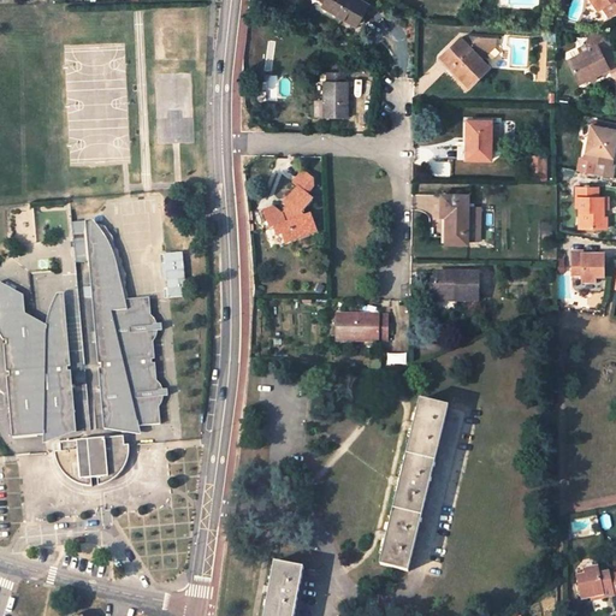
[(325,0),(323,6),(355,24),(367,4),(360,0),(325,0)]
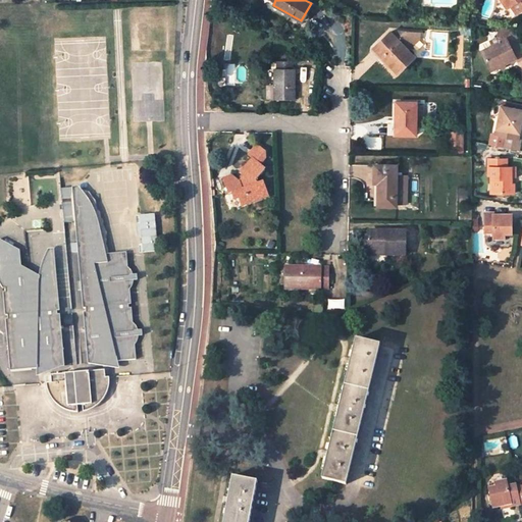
[(510,5),(515,13),(521,8),(521,0),(501,0),(506,7),(510,5)]
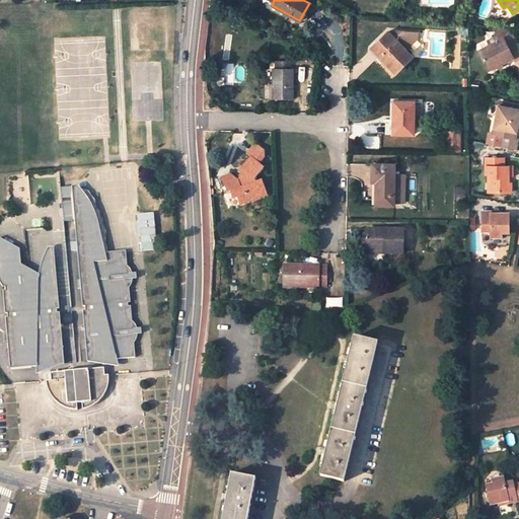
[(518,47),(510,28),(498,26),(495,39),(497,42),(489,46),(477,51),(488,70),(494,67),(499,69),(501,64),(511,58),(513,61),(518,58),(518,47)]
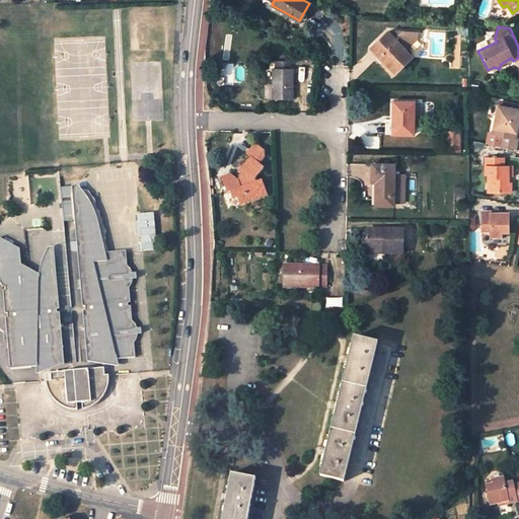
[(391,27),(370,48),(394,72),(411,56),(400,46),(403,43),(405,31),(391,27)]
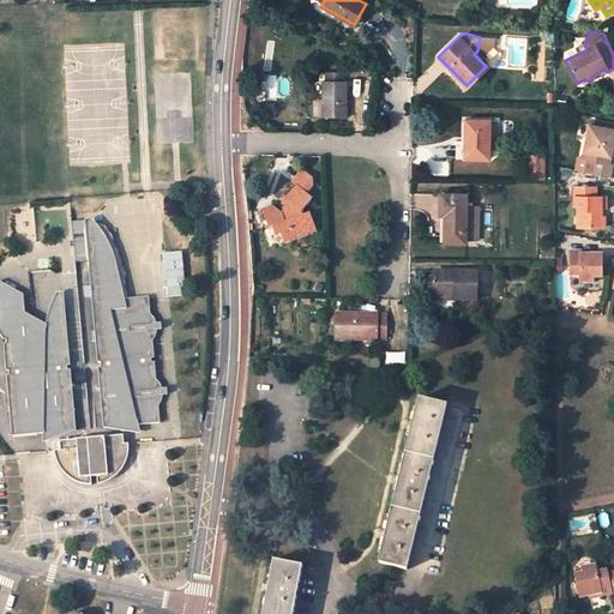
[(495,49),(495,38),(485,37),(483,48),(495,49)]
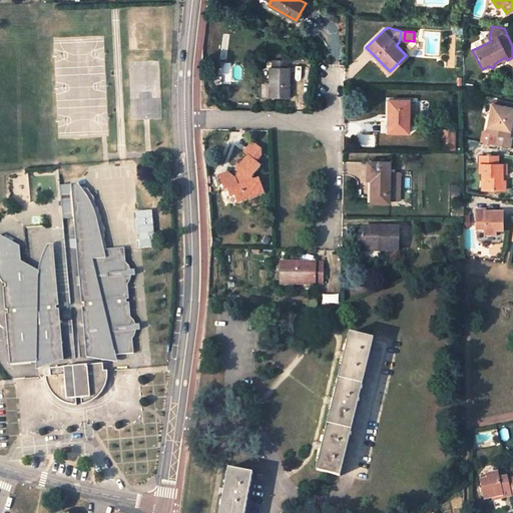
[(269,67),(269,97),(290,97),(291,67),(287,67),(287,59),(272,59),(272,67),(269,67)]
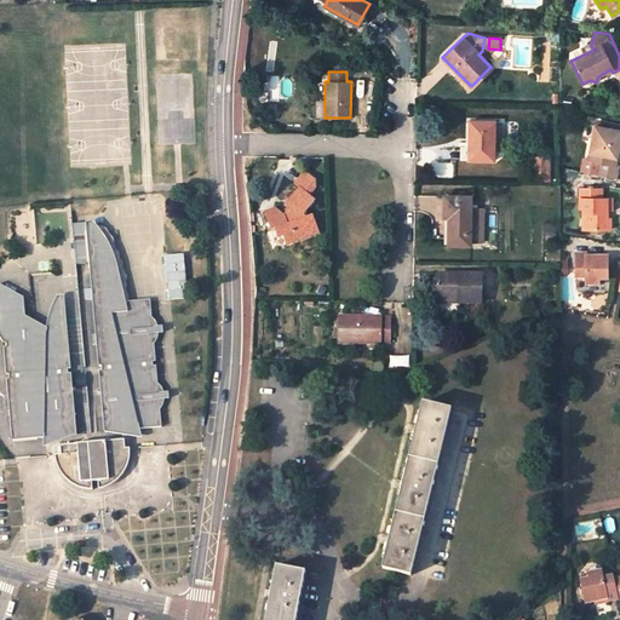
[(493,160),(494,121),(469,121),(469,160),(493,160)]
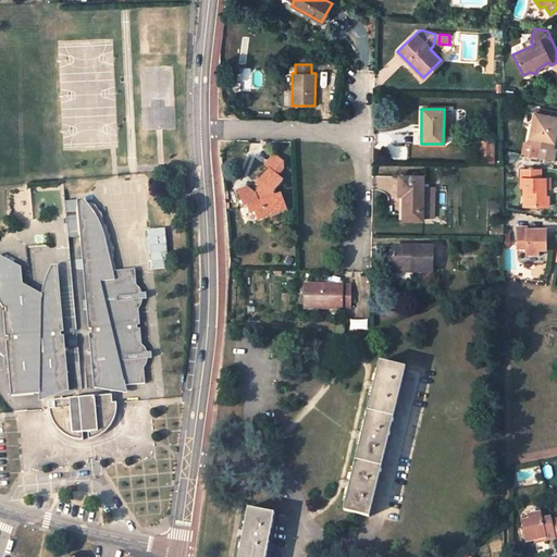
[(535,157),(552,160),(554,150),(551,149),(554,135),(556,119),(556,113),(546,111),(541,110),(540,115),(534,114),(528,145),(537,147),(535,157)]
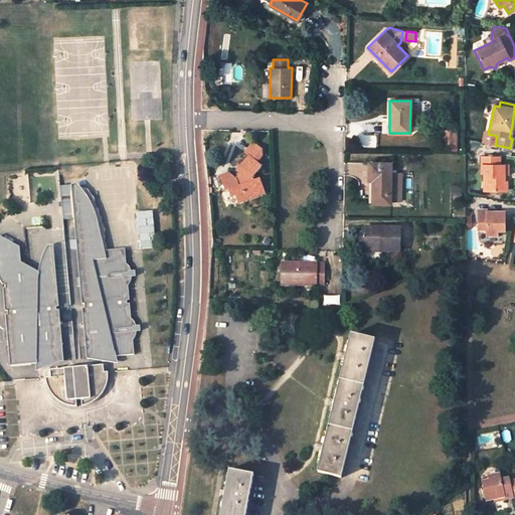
[(445,132),(445,144),(455,144),(454,132),(445,132)]
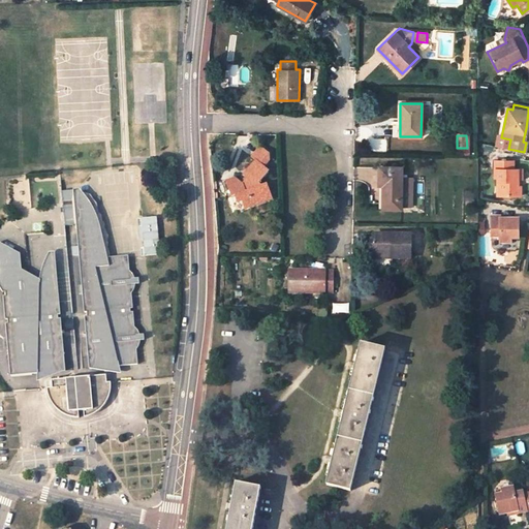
[(501,137),(498,137),(496,147),(508,149),(510,139),(501,137)]
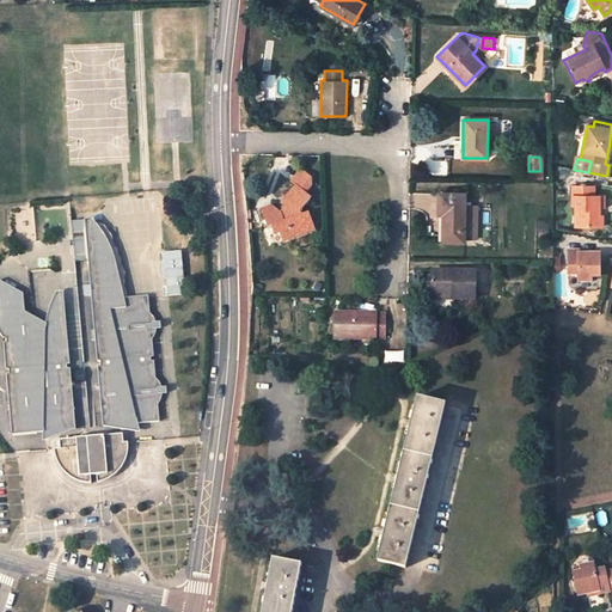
[(286,203),(282,208),(280,210),(273,206),(261,209),(268,227),(271,226),(274,232),(279,231),(282,239),(312,228),(307,213),(300,215),(299,212),(310,197),(305,194),(312,184),(311,178),(300,170),(292,181),(295,184),(282,201),(285,202),(286,203)]
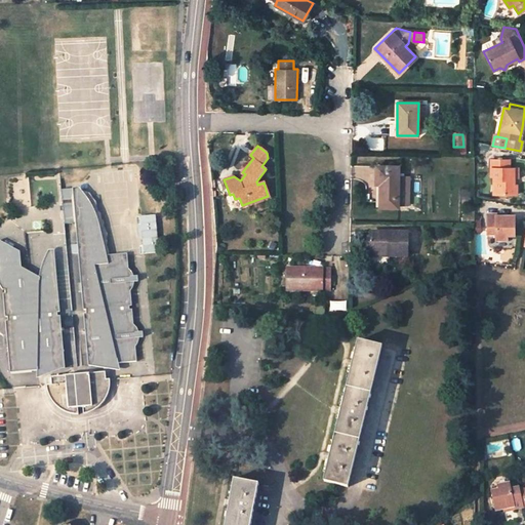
[(493,176),(493,194),(516,194),(516,185),(514,185),(513,177),(517,177),(517,168),(509,168),(509,160),(490,160),(490,175),(493,176)]
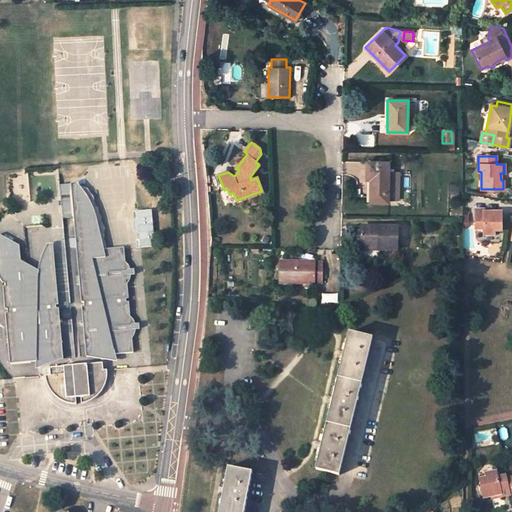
[(388,201),(388,200),(388,178),(398,179),(398,169),(388,168),(388,162),(367,162),(366,179),(371,179),(370,199),(379,199),(379,201),(388,201)]
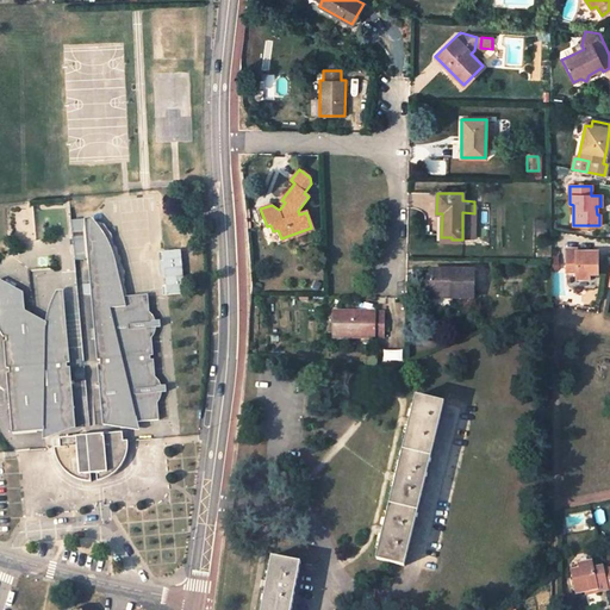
[(473,238),(474,213),(462,212),(462,238),(473,238)]
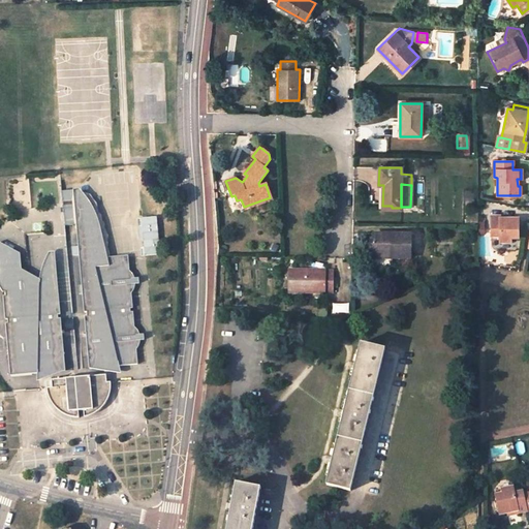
[(382,206),(383,185),(378,185),(378,208),(392,208),(392,206),(382,206)]
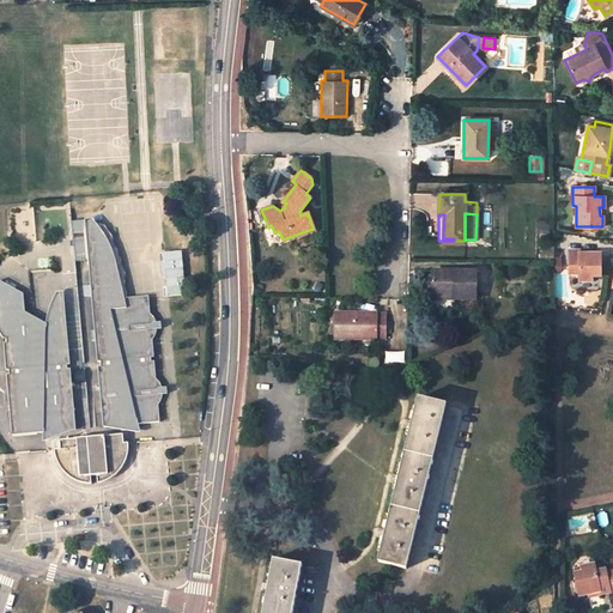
[(87,260),(89,266),(108,265),(108,269),(113,269),(113,273),(115,273),(119,309),(127,309),(122,284),(122,281),(120,272),(116,262),(113,253),(111,249),(108,242),(103,235),(99,230),(95,225),(90,220),(84,222),(87,260)]
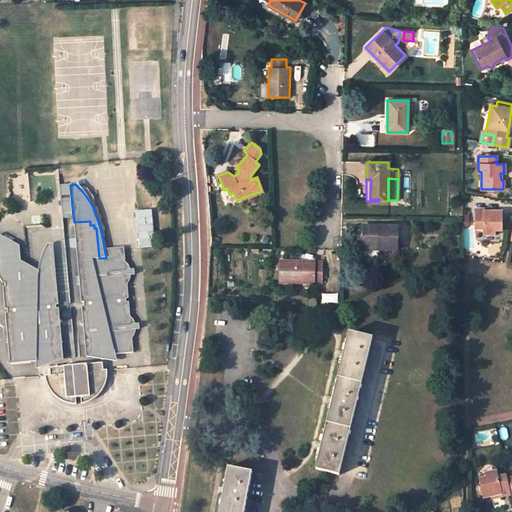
[(63,218),(73,217),(70,185),(60,185),(63,218)]
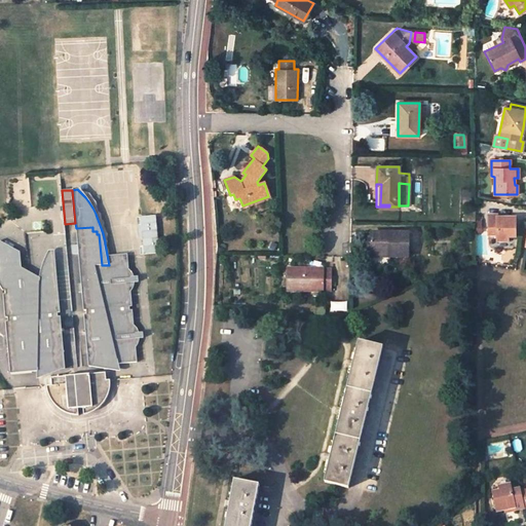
[(235,199),(233,194),(230,195),(234,209),(242,205),(239,198),(235,199)]
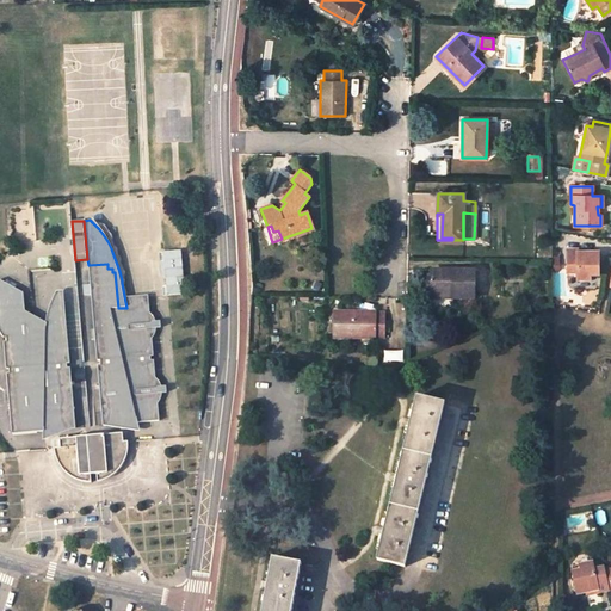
[(591,275),(599,275),(599,254),(588,254),(578,254),(578,250),(567,250),(567,272),(578,272),(578,281),(590,279),(591,275)]
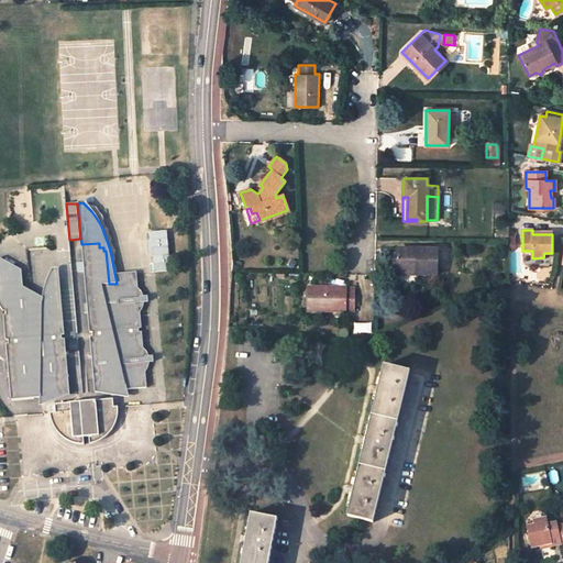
[(117,284),(109,284),(106,251),(103,251),(103,247),(99,247),(99,243),(81,244),(87,304),(83,304),(83,305),(83,307),(83,310),(84,312),(88,312),(89,332),(92,332),(92,338),(90,338),(95,393),(117,390),(116,382),(122,382),(125,389),(146,387),(145,371),(146,368),(148,366),(150,363),(150,362),(153,362),(152,355),(148,356),(147,353),(145,351),(143,349),(142,333),(139,333),(139,328),(141,328),(140,311),(142,309),(143,306),(144,304),(147,302),(147,298),(143,298),(142,295),(140,293),(138,290),(136,273),(117,275),(117,284)]
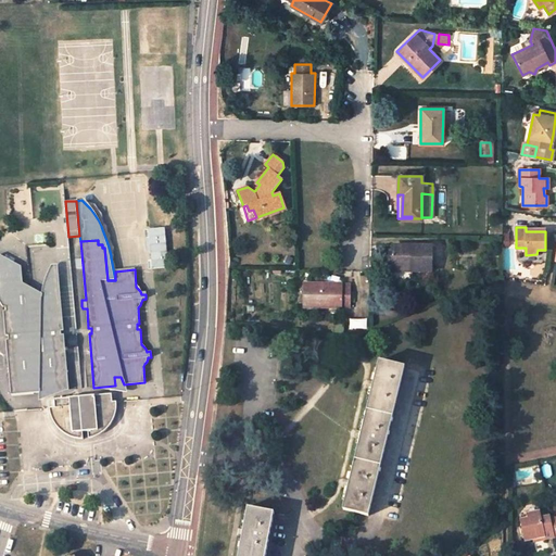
[(412,270),(431,270),(431,245),(392,245),(392,267),(412,266),(412,270)]
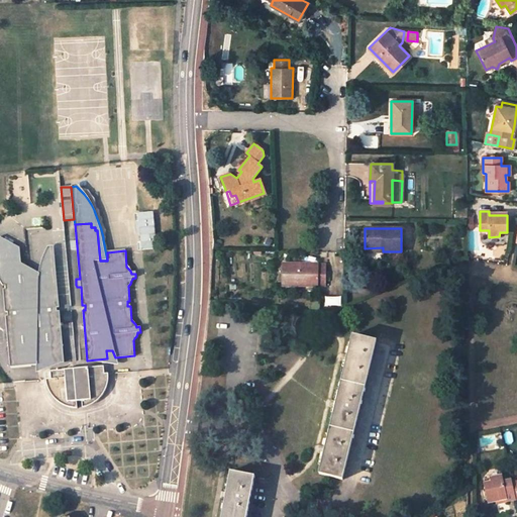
[(59,307),(58,295),(32,282),(31,275),(30,273),(29,272),(28,272),(27,272),(26,274),(25,275),(25,277),(25,278),(21,276),(20,265),(18,248),(0,238),(0,281),(1,284),(3,286),(5,286),(5,290),(2,290),(5,312),(7,312),(7,316),(5,317),(10,368),(36,365),(36,357),(43,356),(44,365),(64,363),(59,312),(57,312),(56,308),(59,307)]
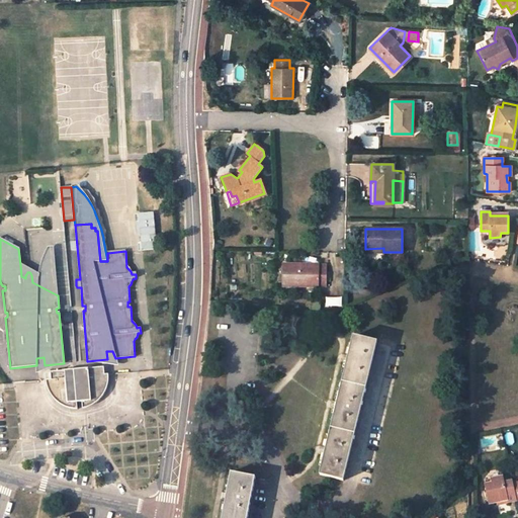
[(39,269),(38,274),(31,275),(32,282),(58,295),(53,248),(47,248),(44,255),(41,262),(39,269)]
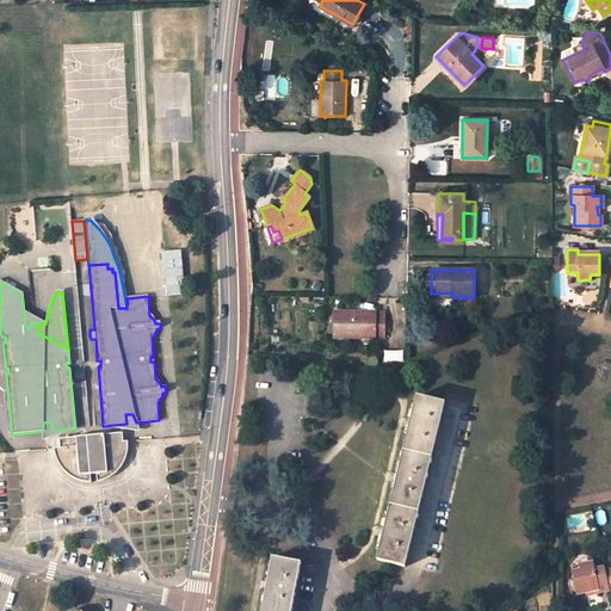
[(384,321),(384,312),(366,312),(360,312),(333,312),(333,338),(384,338),(384,331),(384,321)]
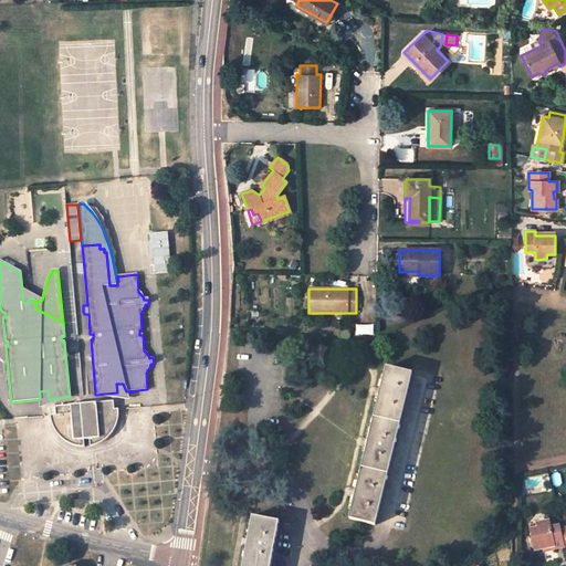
[(34,301),(42,300),(22,290),(23,302),(28,304),(28,303),(28,301),(29,300),(30,297),(31,297),(32,297),(33,299),(34,301)]
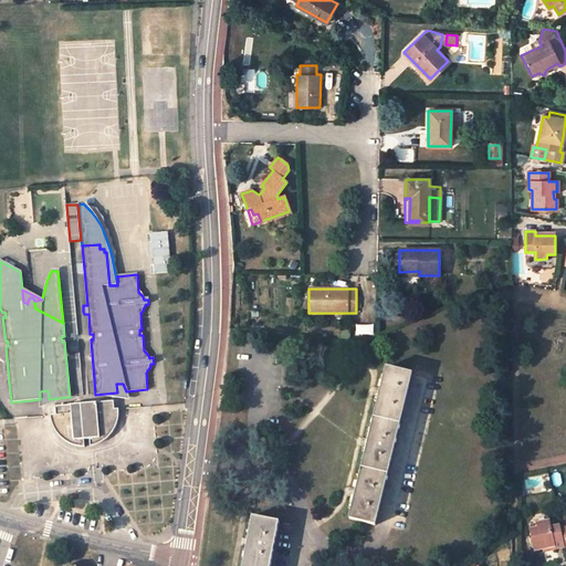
[(356,493),(349,519),(375,525),(411,374),(386,367),(379,395),(367,443),(356,493)]
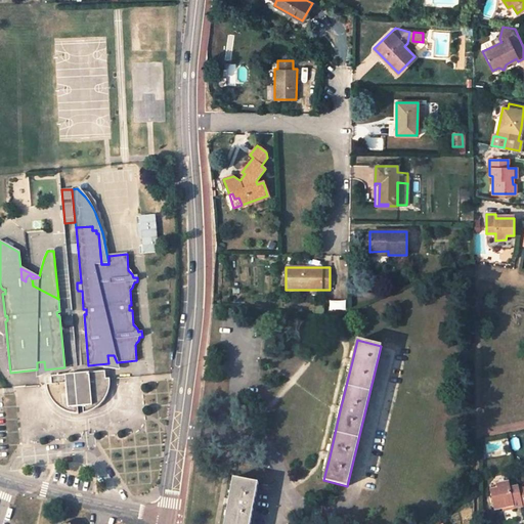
[(121,368),(117,362),(114,355),(107,355),(108,363),(88,365),(121,368)]
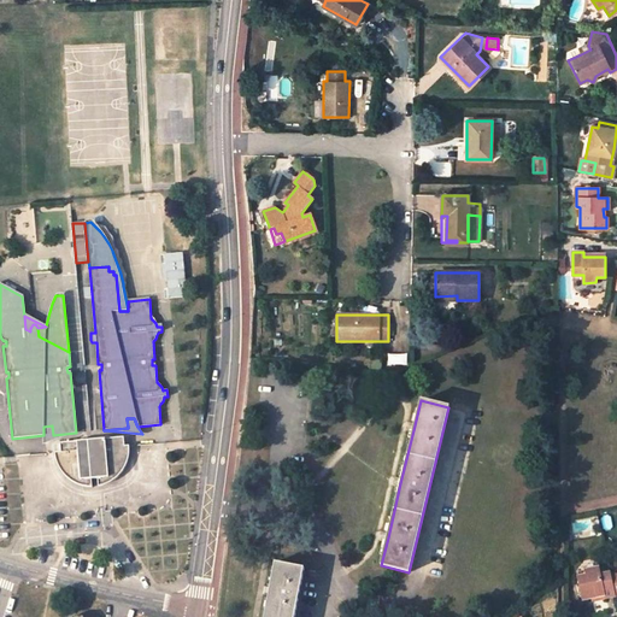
[(43,444),(76,433),(53,435),(52,425),(43,427),(43,435),(43,444)]
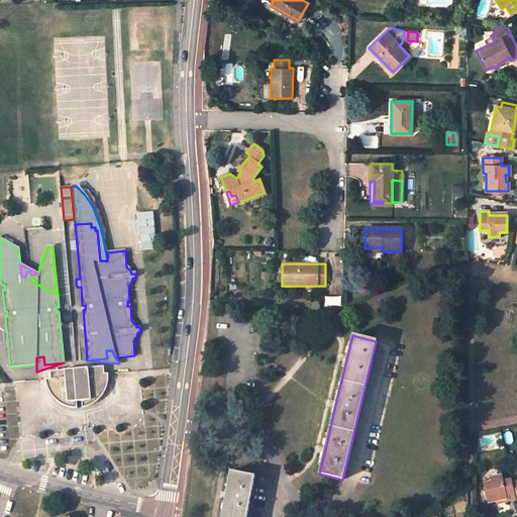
[(103,367),(49,372),(49,379),(45,380),(45,382),(46,386),(48,390),(50,394),(54,398),(57,401),(61,403),(62,404),(66,406),(70,408),(74,408),(79,408),(83,408),(84,407),(88,406),(92,404),(95,402),(99,399),(102,395),(104,391),(106,387),(107,383),(107,379),(107,374),(104,374),(103,367)]
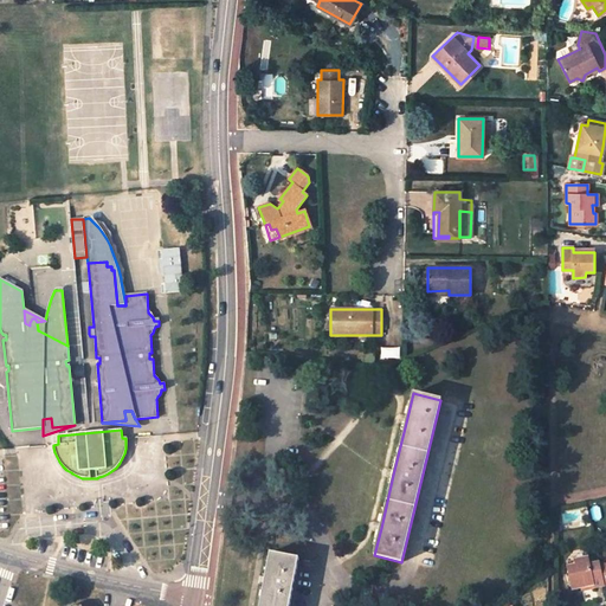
[(259,605),(289,605),(298,559),(271,553),(264,585),(259,605)]
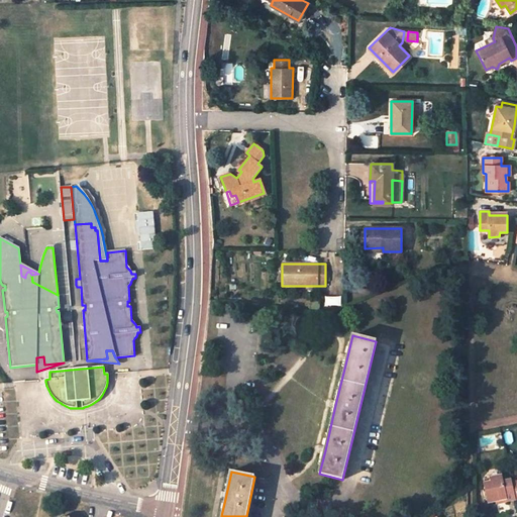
[(501,474),(492,476),(493,481),(485,483),(488,499),(497,497),(506,495),(507,499),(515,498),(512,483),(511,478),(503,480),(501,474)]
